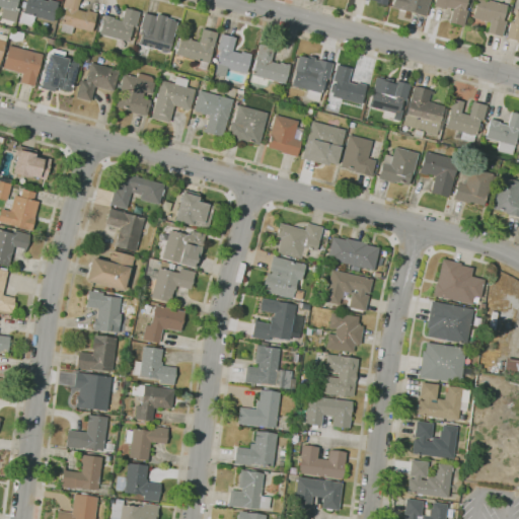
[(14,23),(0,18),(0,14),(2,8),(0,7),(0,0),(17,0),(16,7),(18,8),(14,23)]
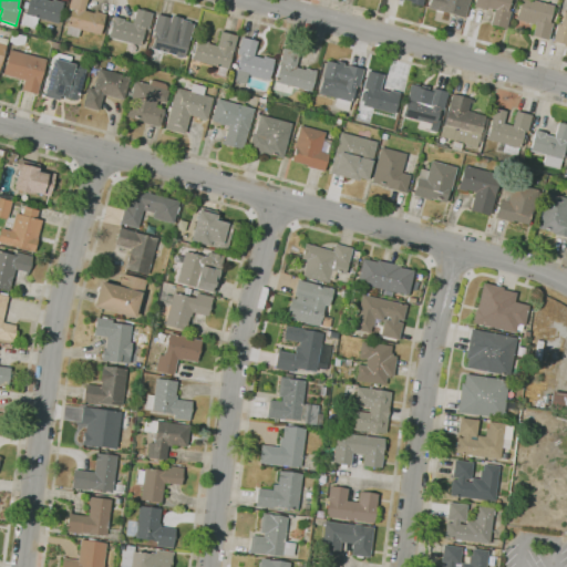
[(34,29),(20,26),(23,13),(24,13),(28,0),(44,0),(51,2),(51,0),(63,2),(58,23),(37,18),(34,29)]
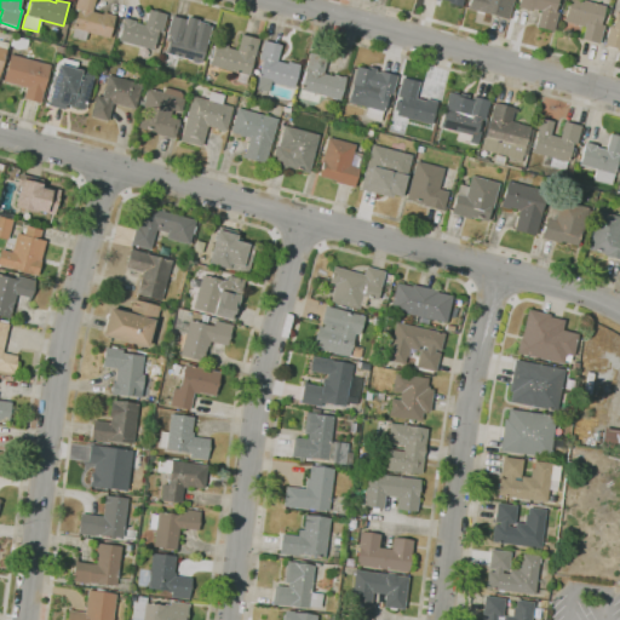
[(85,41),(72,38),(74,29),(73,28),(78,11),(74,10),(76,0),(93,0),(91,12),(102,15),(103,12),(115,16),(109,38),(86,33),(85,41)]
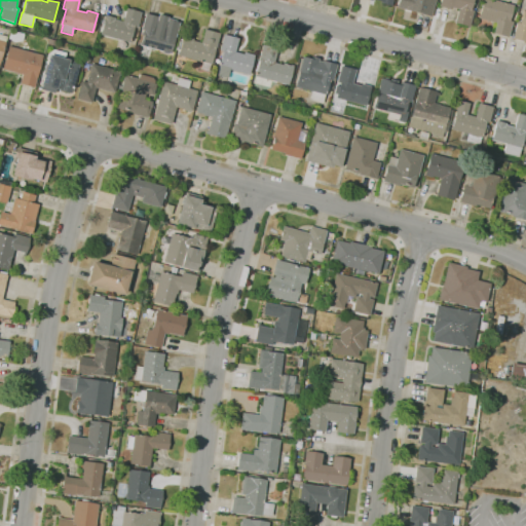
[(435,0),(430,16),(396,7),(397,0),(435,0)]
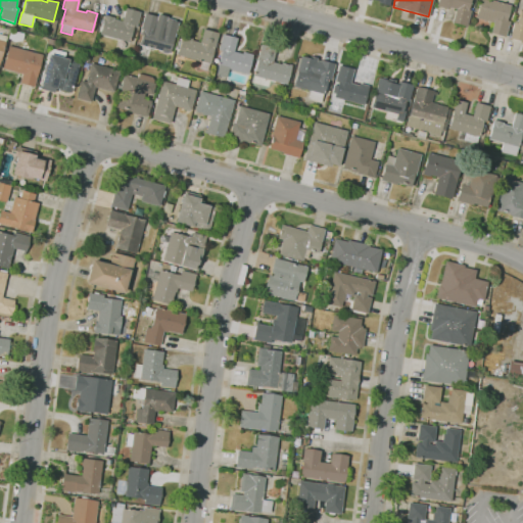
[(467,27),(452,22),(456,9),(447,7),(446,9),(436,6),(437,0),(469,0),(468,9),(471,10),(467,27)]
